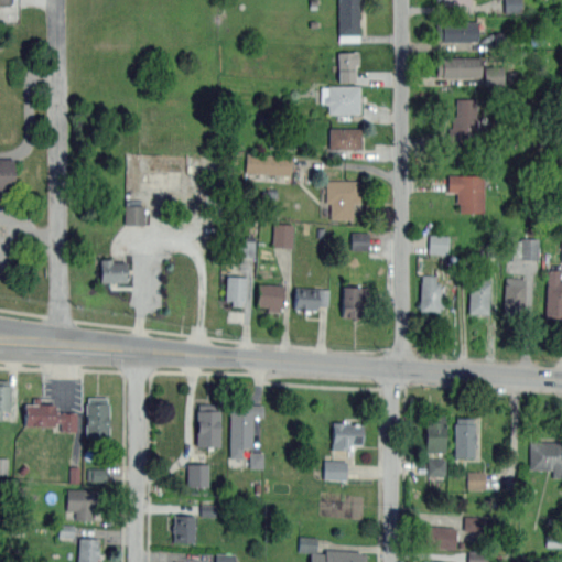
[(360,0),(360,44),(339,43),(339,0),(360,0)]
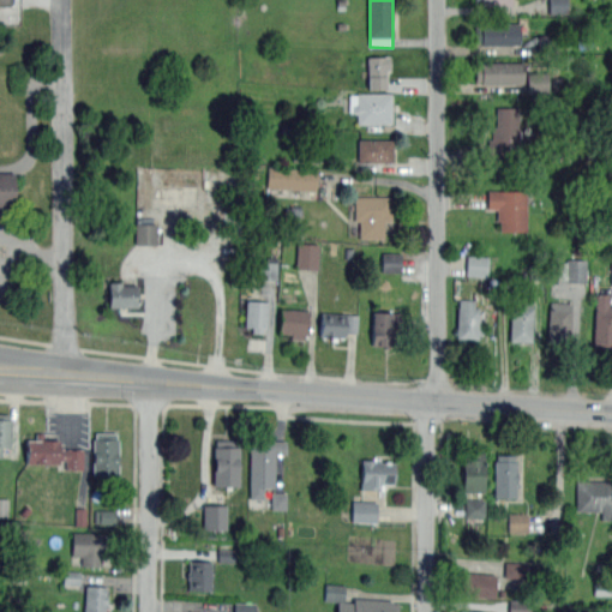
[(550,0),(552,11),(570,9),(568,0),(550,0)]
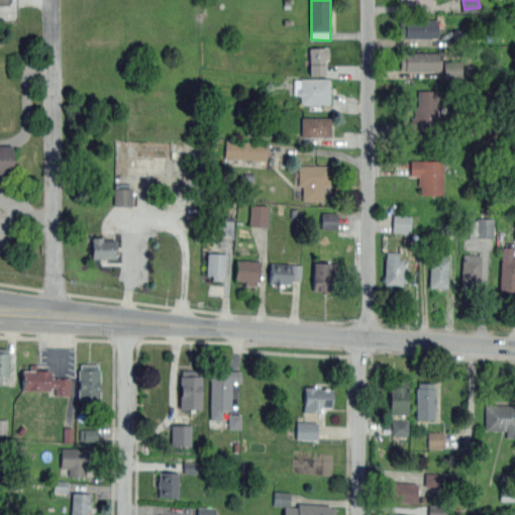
[(406,39),(406,37),(403,37),(403,24),(406,24),(406,22),(439,21),(440,38),(406,39)]
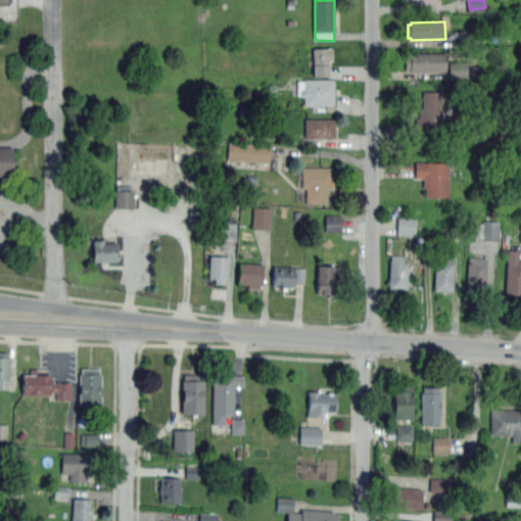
[(315,80),(314,48),(333,48),(333,60),(329,60),(330,80),(315,80)]
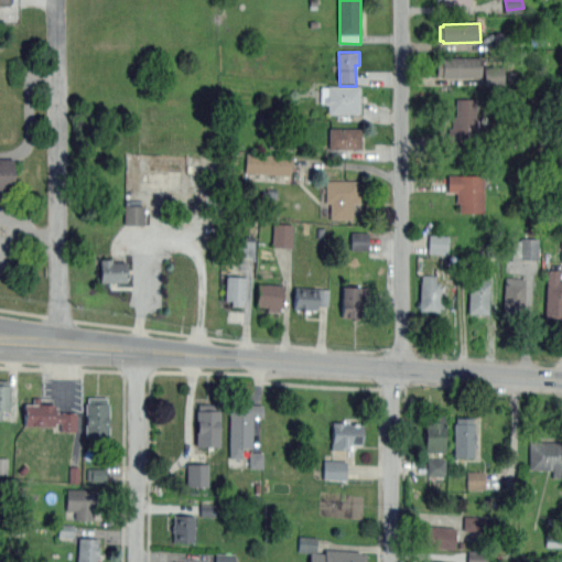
[(483,57),(484,77),(444,78),(444,76),(438,76),(438,62),(443,61),(443,60),(483,57)]
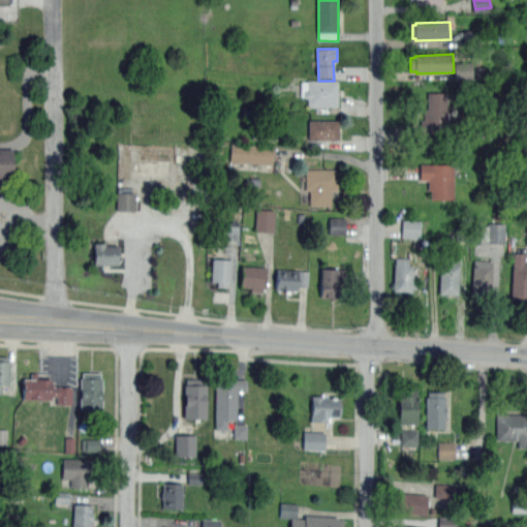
[(456,66),(457,84),(474,83),(473,65),(456,66)]
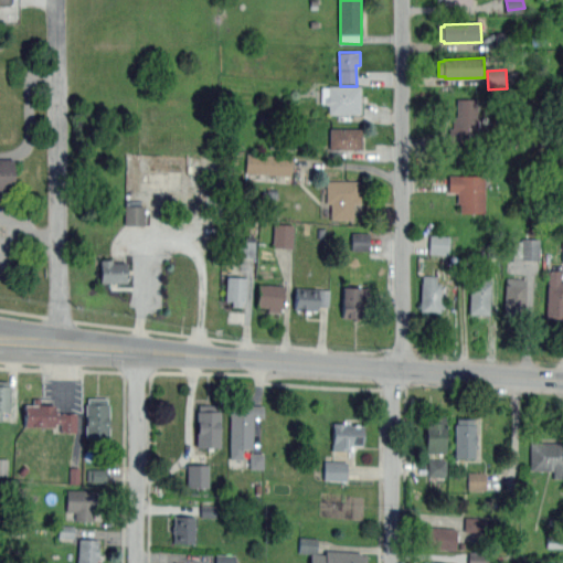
[(340,86),(363,87),(362,115),(331,114),(331,105),(322,105),(324,86),(340,86)]
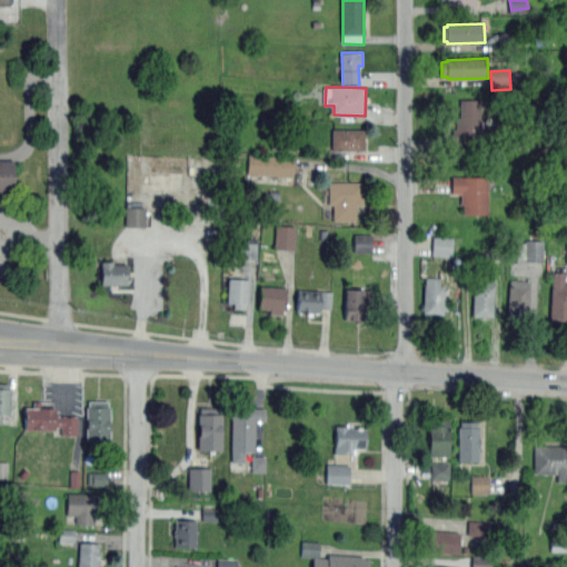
[(490,149),(454,148),(454,130),(457,131),(457,118),(461,118),(461,100),(481,100),(481,131),(491,131),(490,149)]
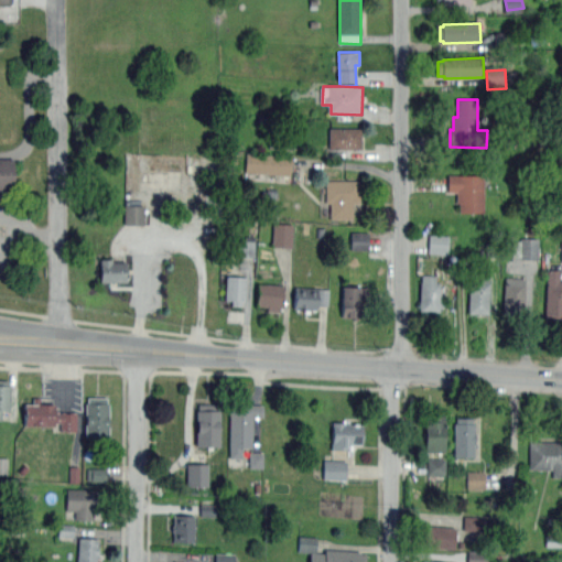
[(361,150),(331,150),(331,130),(361,130),(361,150)]
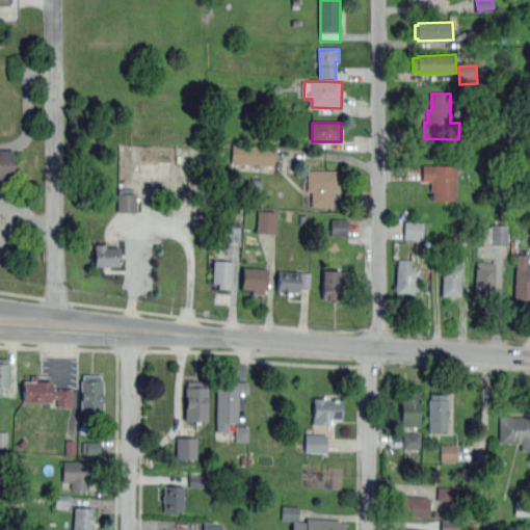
[(277,149),(234,147),(234,165),(276,167),(277,149)]
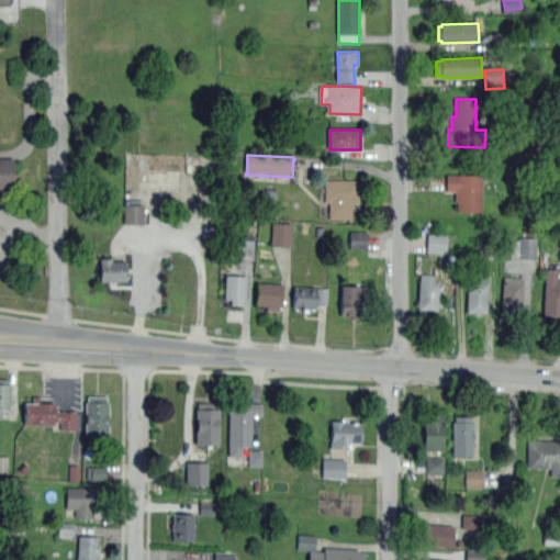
[(0,160),(14,160),(14,190),(0,190),(0,160)]
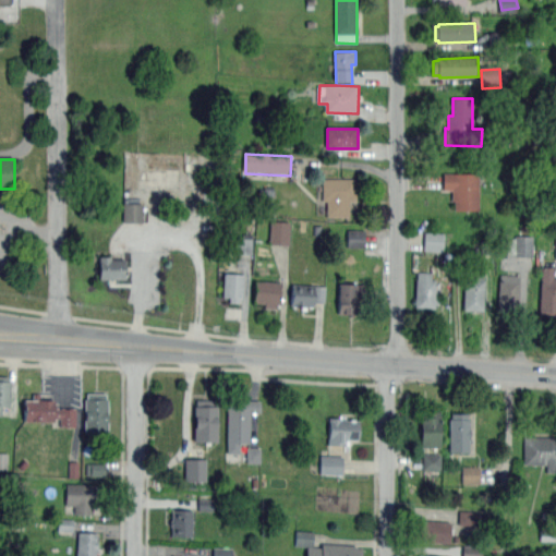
[(150,188),(172,188),(173,164),(152,164),(150,188)]
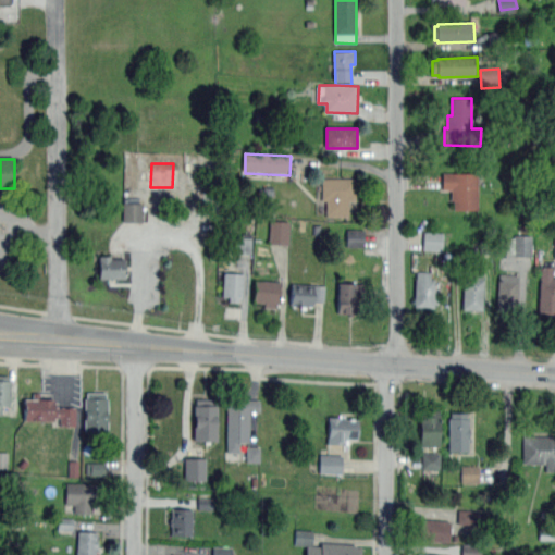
[(481,210),(456,211),(455,201),(452,201),(452,190),(445,192),(444,174),(480,173),(481,210)]
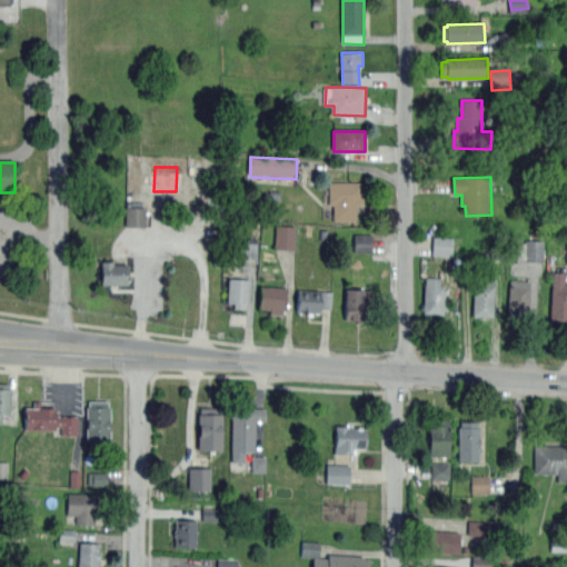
[(356,224),(334,222),(334,206),(330,206),(330,183),(365,185),(364,207),(357,206),(356,224)]
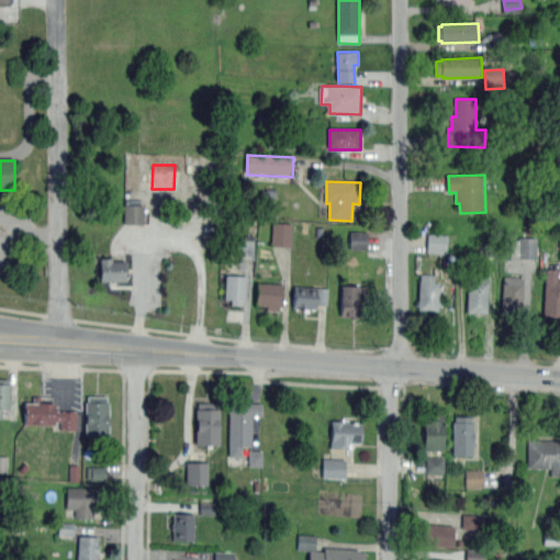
[(125,206),(125,226),(147,225),(147,206),(125,206)]
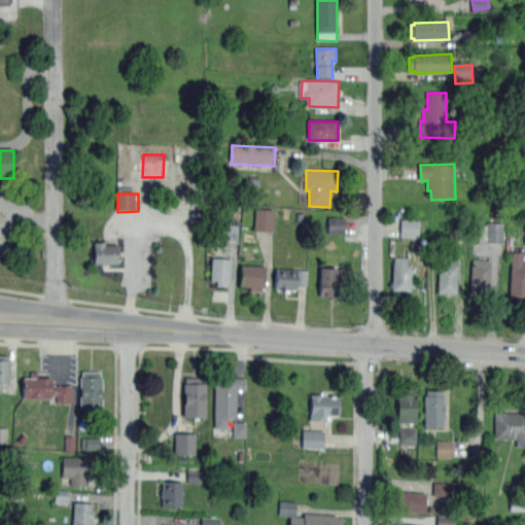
[(275,211),(257,211),(256,233),(275,233),(275,211)]
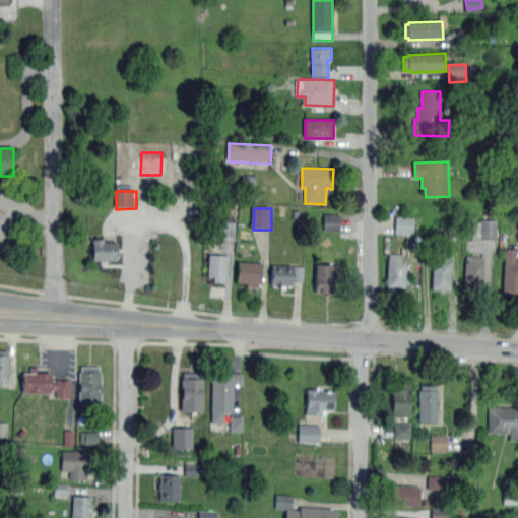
[(341,216),(325,215),(325,234),(341,234),(341,216)]
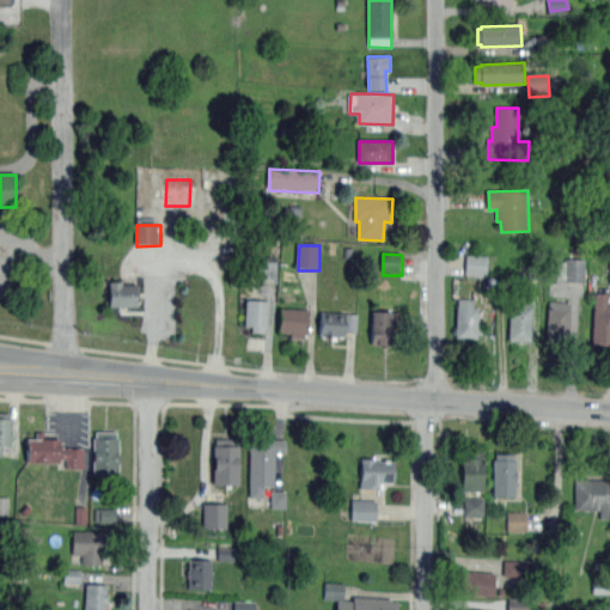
[(489,258),(468,257),(467,278),(488,279),(489,258)]
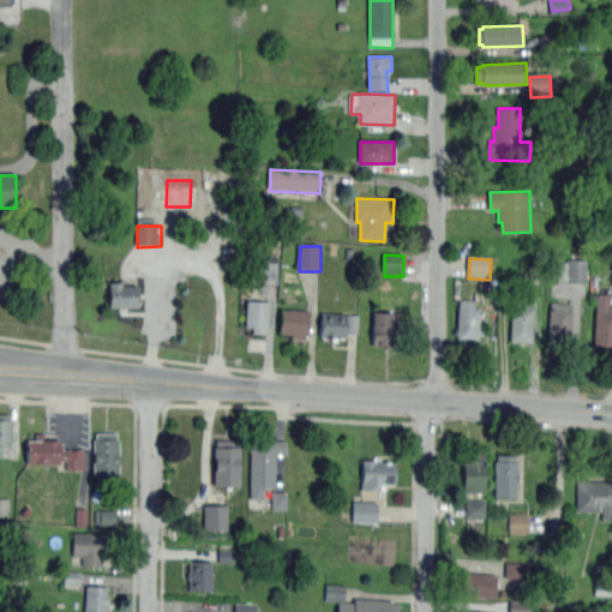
[(280,259),(263,259),(262,282),(280,282),(280,259)]
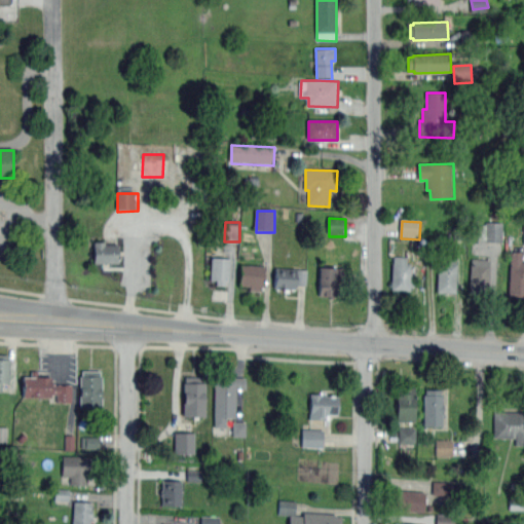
[(480,242),(504,242),(504,225),(481,225),(480,242)]
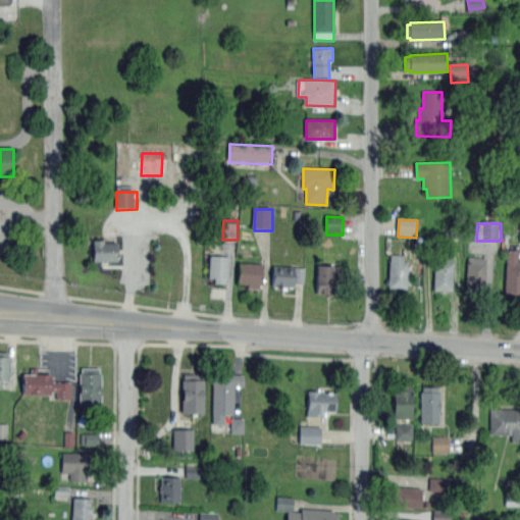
[(95,262),(94,242),(105,242),(105,244),(117,244),(117,262),(95,262)]
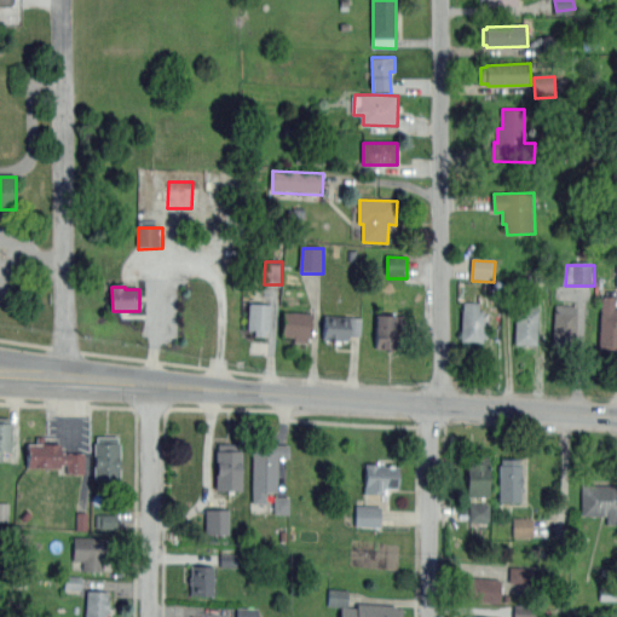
[(616,349),(601,349),(601,309),(604,309),(604,300),(616,300),(616,309),(616,349)]
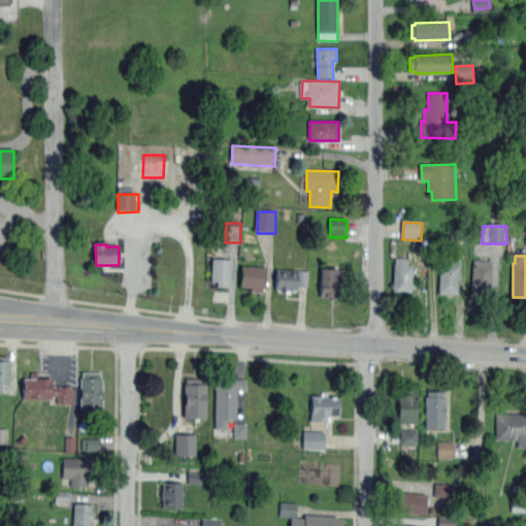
[(413,293),(394,292),(395,258),(409,259),(409,265),(415,266),(414,277),(418,277),(418,290),(413,289),(413,293)]
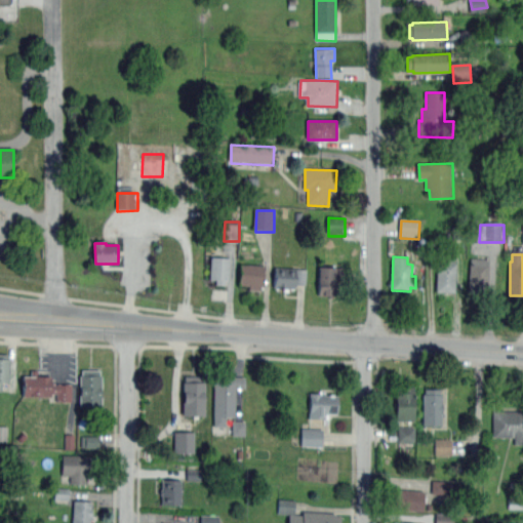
[(226,286),(216,285),(217,280),(210,280),(212,258),(231,259),(229,281),(226,281),(226,286)]
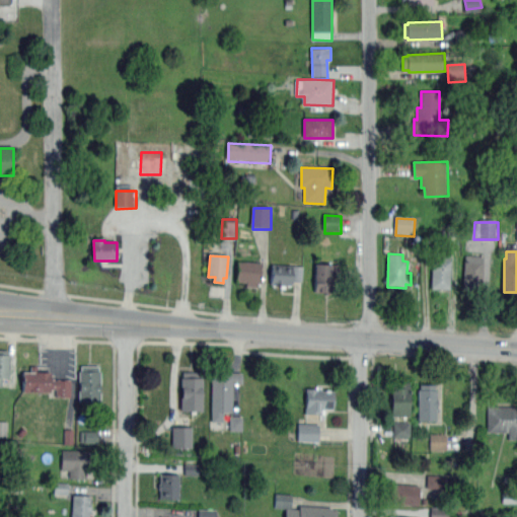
[(450,290),(433,289),(434,255),(451,255),(450,290)]
